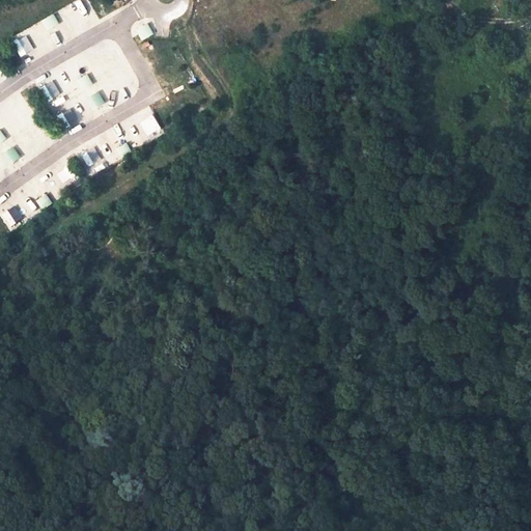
[(52,16),(44,21),(49,29),(57,24),(52,16)]
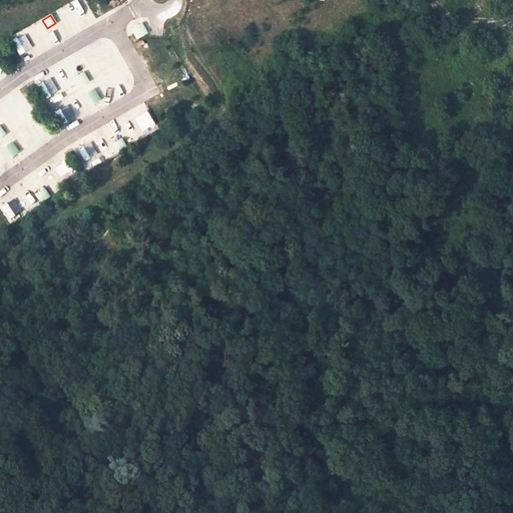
[(143,24),(133,29),(137,38),(147,32),(143,24)]
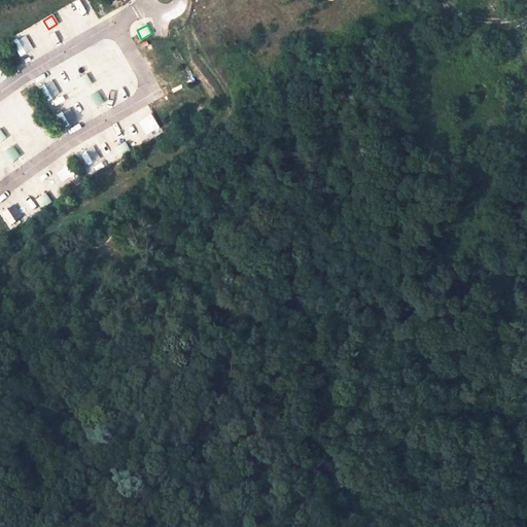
[(86,76),(79,81),(83,89),(91,83),(86,76)]
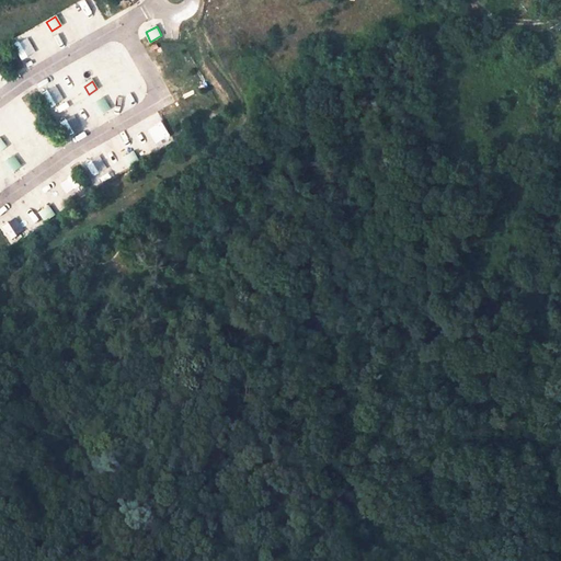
[(98,92),(92,95),(102,113),(107,110),(98,92)]
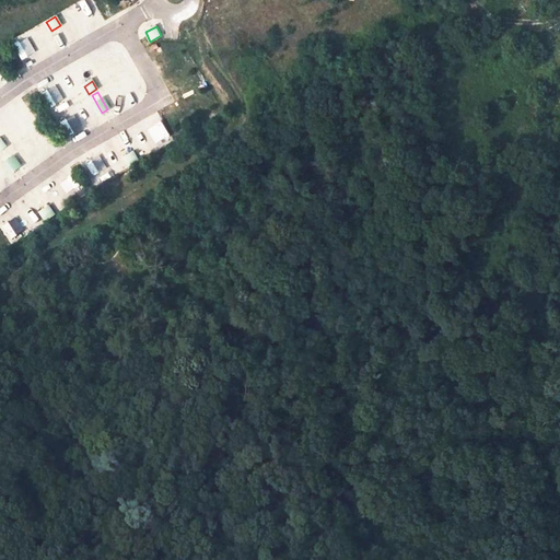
[(7,151),(1,154),(13,171),(19,166),(7,151)]
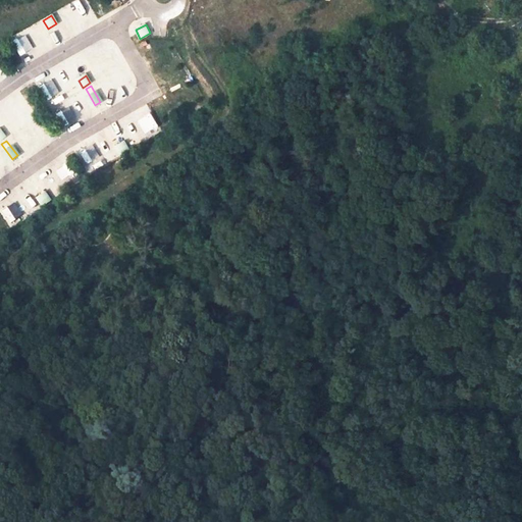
[(124,144),(116,148),(119,154),(127,150),(124,144)]
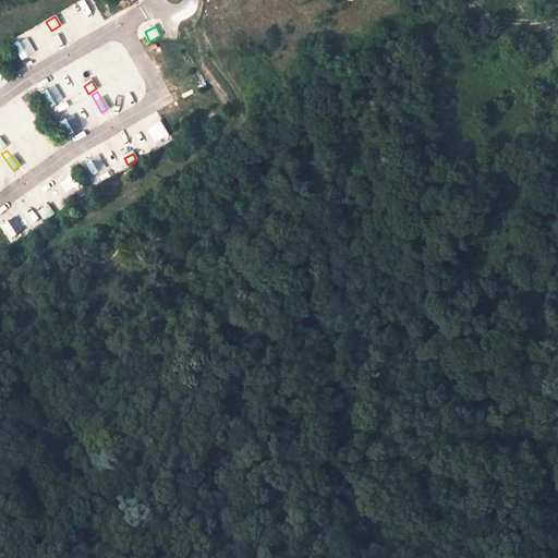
[(49,205),(41,211),(47,219),(56,213),(49,205)]
